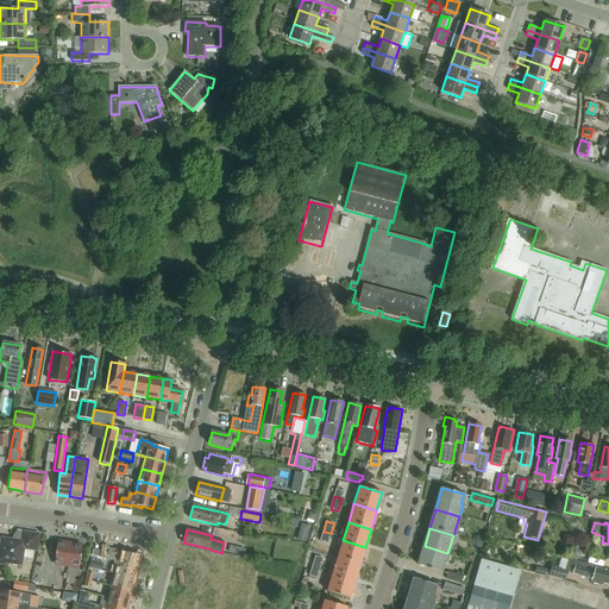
[(0,564),(6,565),(6,564),(23,566),(25,550),(37,552),(41,535),(23,532),(22,541),(2,538),(0,548),(0,564)]
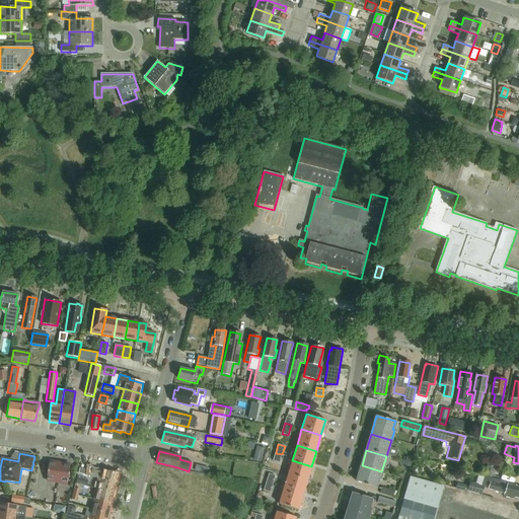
[(282,454),(276,453),(273,461),(279,463),(282,454)]
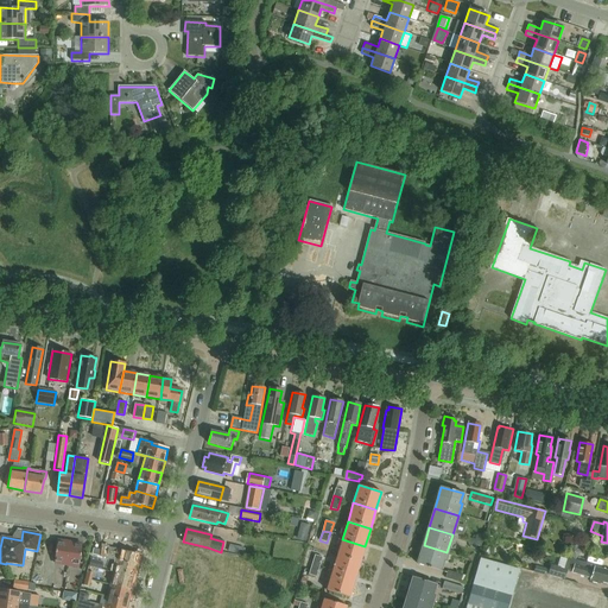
[(476,540),(470,538),(468,543),(480,546),(483,537),(477,534),(476,540)]
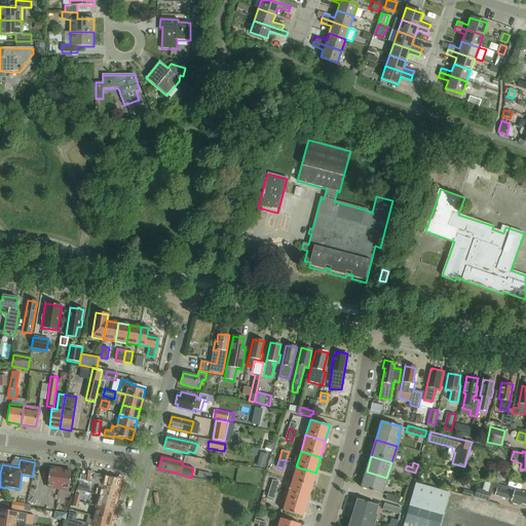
[(118,490),(121,480),(112,477),(111,478),(103,476),(94,475),(95,473),(94,473),(96,466),(83,465),(82,470),(88,471),(87,477),(86,480),(86,482),(91,483),(92,481),(103,483),(102,486),(118,490)]
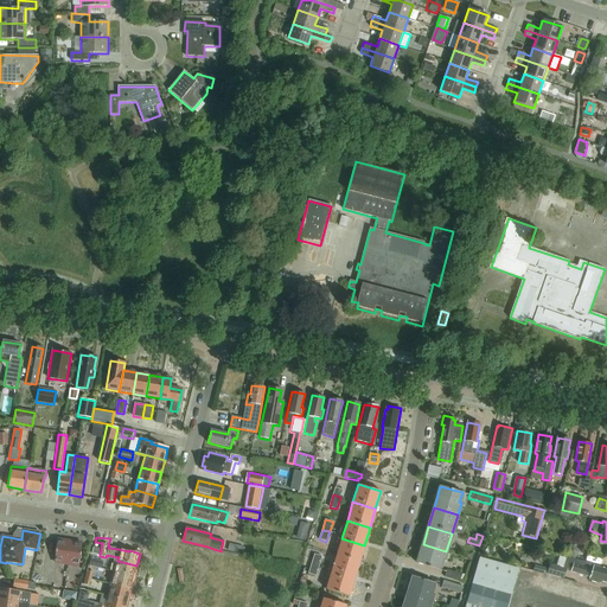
[(342,538),(336,557),(358,563),(364,545),(342,538)]
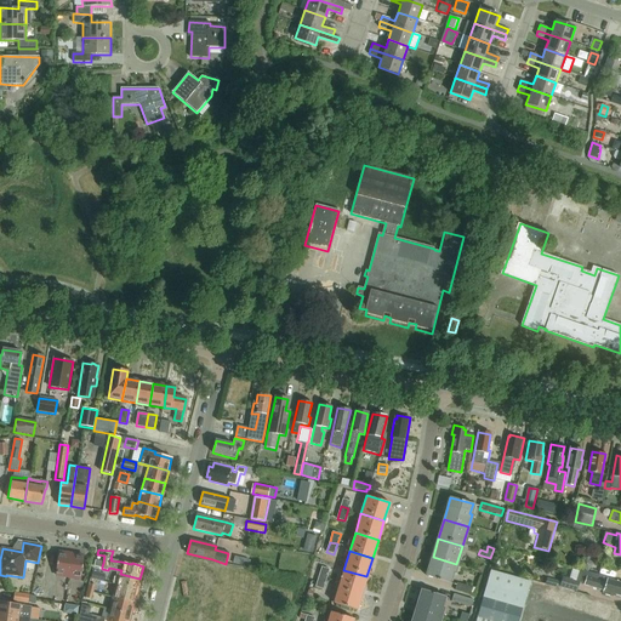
[(68,577),(72,554),(58,553),(56,575),(68,577)]
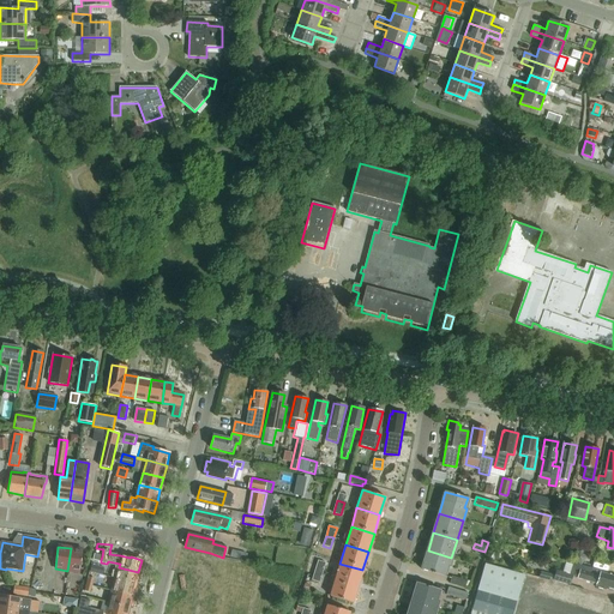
[(80,572),(83,549),(71,548),(67,571),(80,572)]
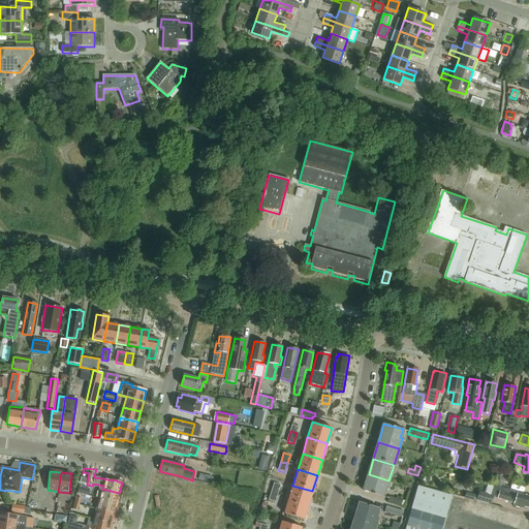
[(208,474),(197,472),(196,479),(206,483),(208,474)]
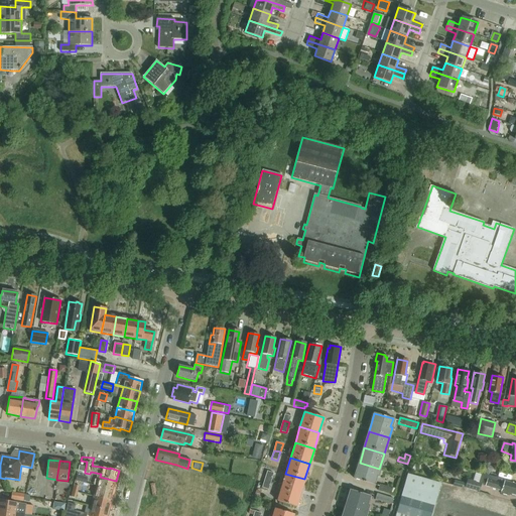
[(360,463),(355,479),(373,484),(375,476),(377,476),(379,469),(360,463)]
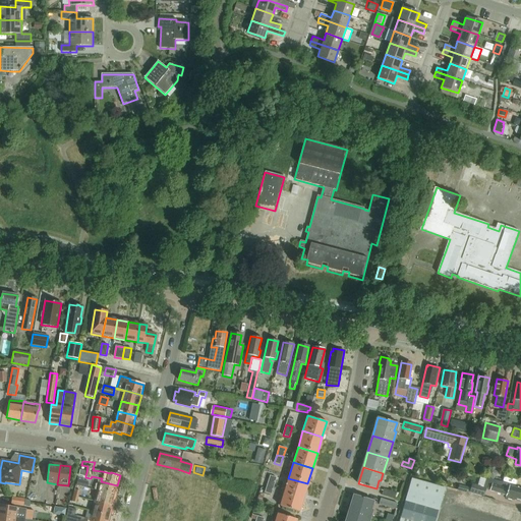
[(270,475),(268,484),(274,486),(277,477),(270,475)]
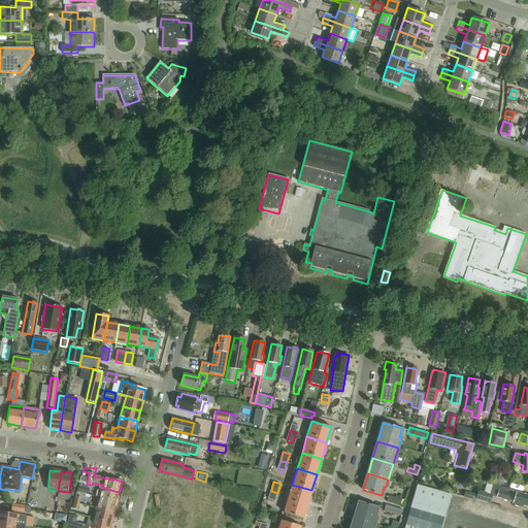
[(292,485),(288,498),(307,504),(311,490),(292,485)]
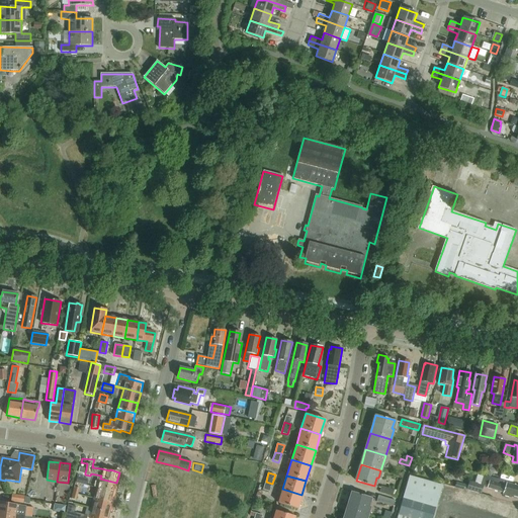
[(432,517),(436,507),(442,486),(409,476),(403,498),(397,517),(432,517)]
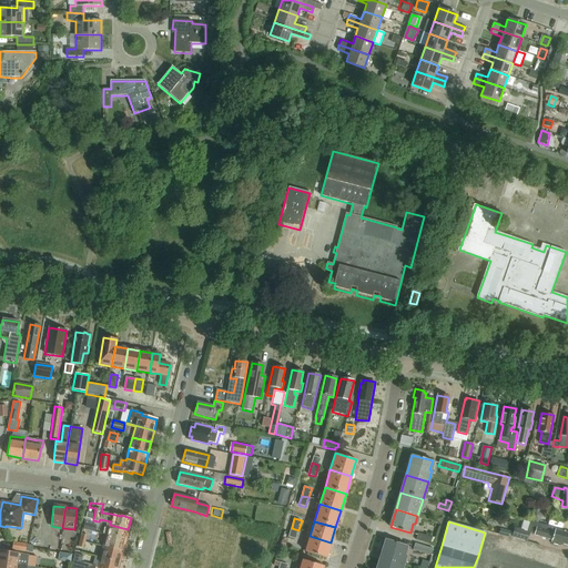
[(534,535),(551,539),(550,543),(559,546),(560,543),(567,545),(567,533),(555,529),(556,528),(531,521),(528,531),(531,531),(531,533),(534,534),(534,535)]
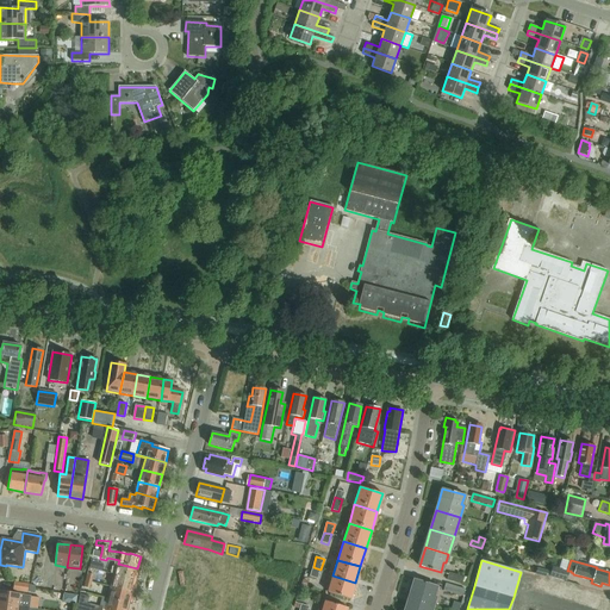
[(92,561),(91,568),(103,571),(104,565),(92,561)]
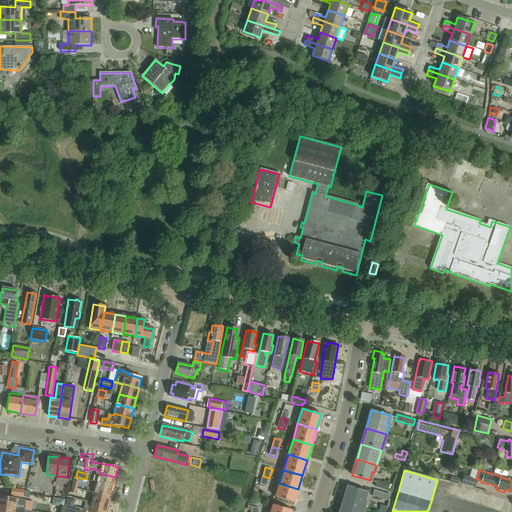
[(113,487),(115,477),(99,473),(96,482),(113,487)]
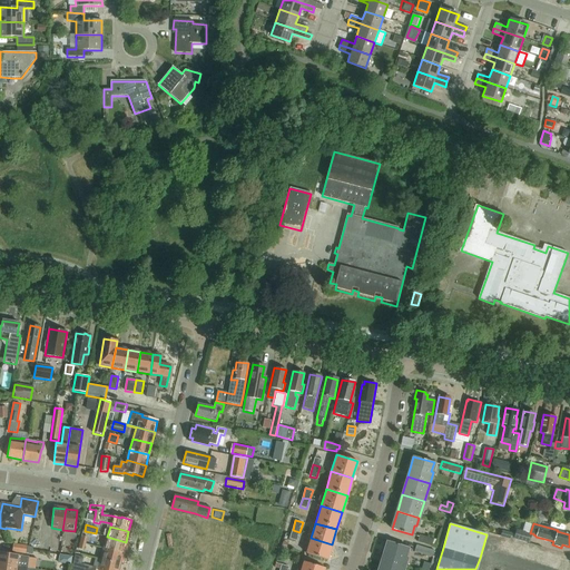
[(499,534),(513,539),(514,533),(501,529),(499,534)]
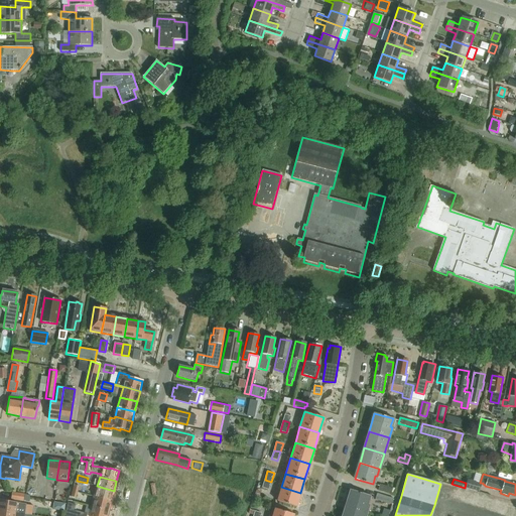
[(271,482),(265,480),(262,488),(268,490),(271,482)]
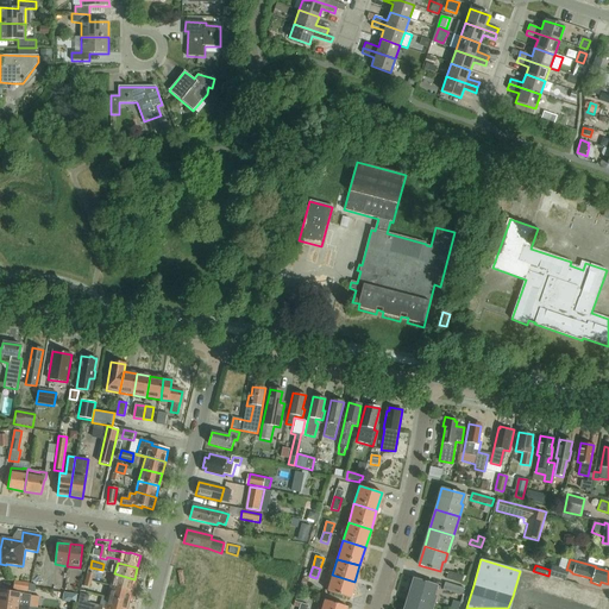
[(550,576),(566,581),(569,570),(552,566),(550,576)]
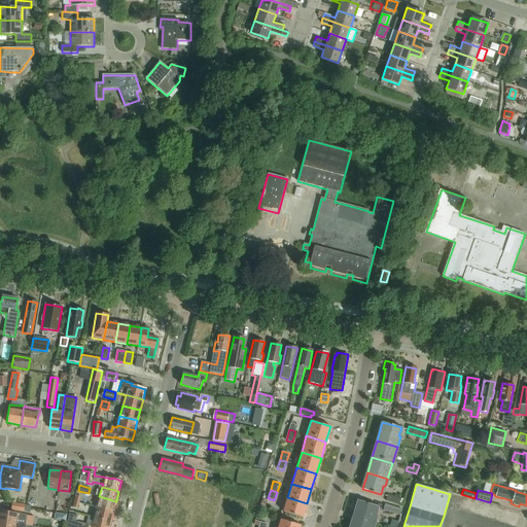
[(405,499),(389,494),(387,501),(399,505),(400,503),(402,504),(405,499)]
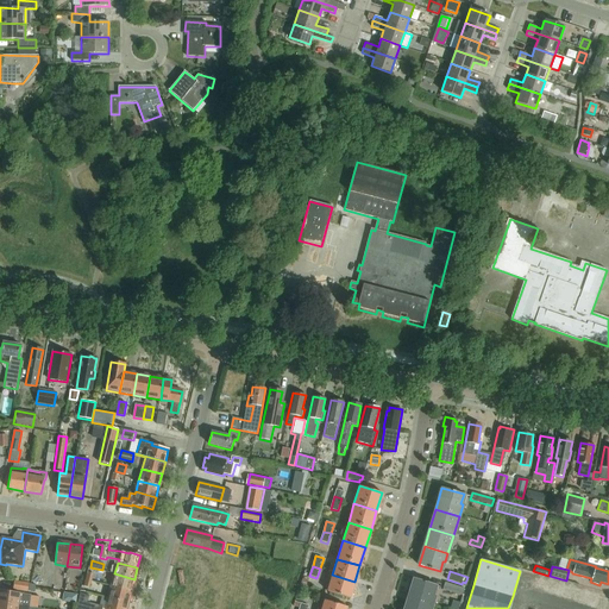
[(131,591),(135,579),(114,573),(112,585),(131,591)]
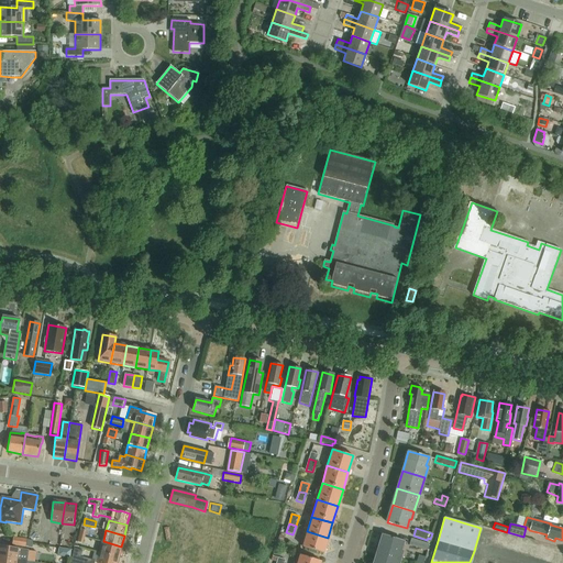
[(307,531),(302,545),(323,552),(328,538),(307,531)]
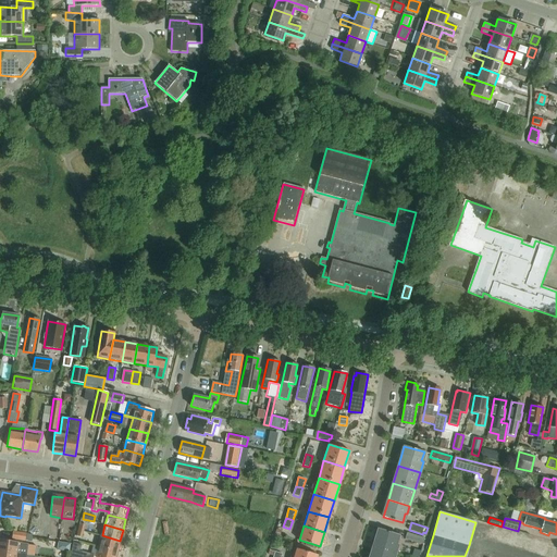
[(378,529),(372,546),(395,553),(397,544),(395,544),(398,535),(378,529)]
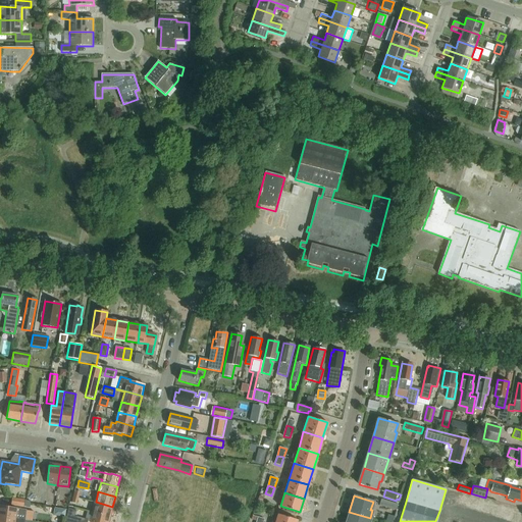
[(24,501),(11,499),(10,505),(23,507),(24,501)]
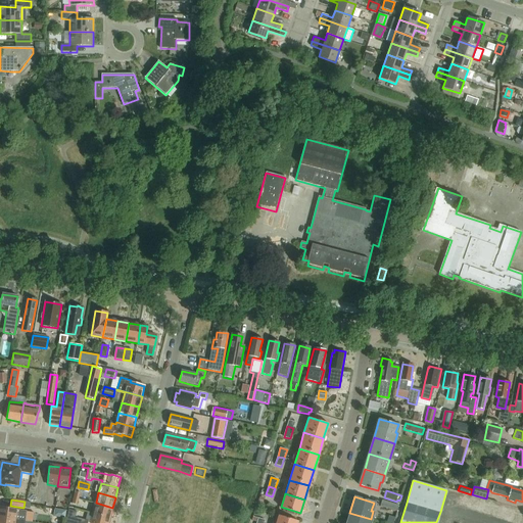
[(399,506),(383,501),(381,507),(397,512),(399,506)]
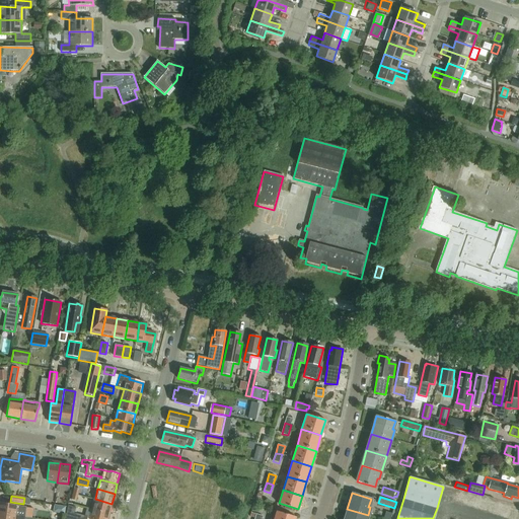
[(109,514),(112,504),(95,499),(92,510),(109,514)]
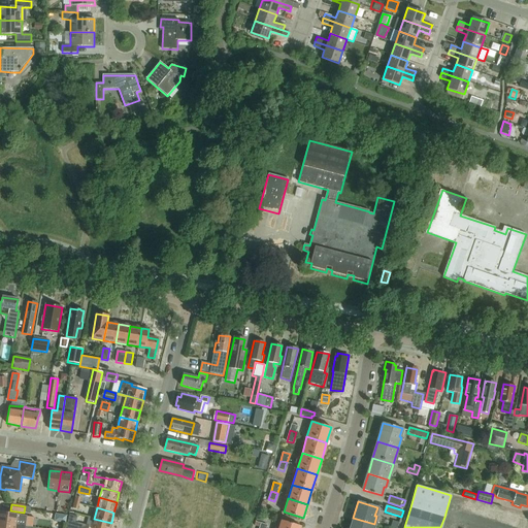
[(27,516),(18,515),(0,512),(0,523),(15,525),(25,527),(27,516)]
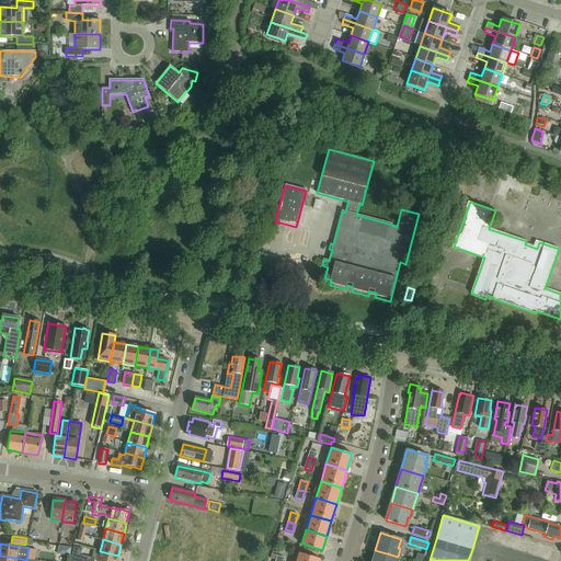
[(94,560),(95,559),(93,559),(79,554),(81,546),(76,545),(70,560),(94,560)]
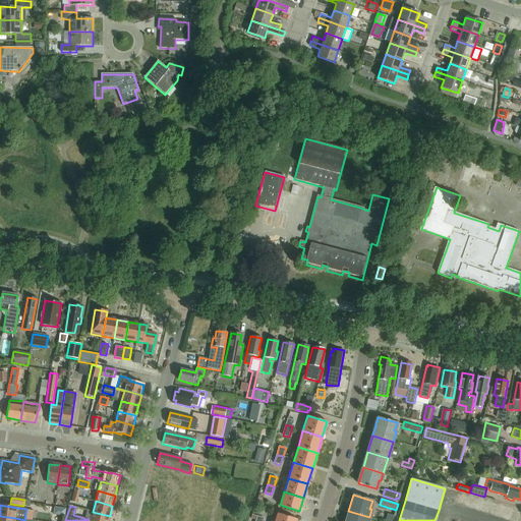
[(54,508),(54,515),(61,516),(65,516),(66,510),(62,509),(54,508)]
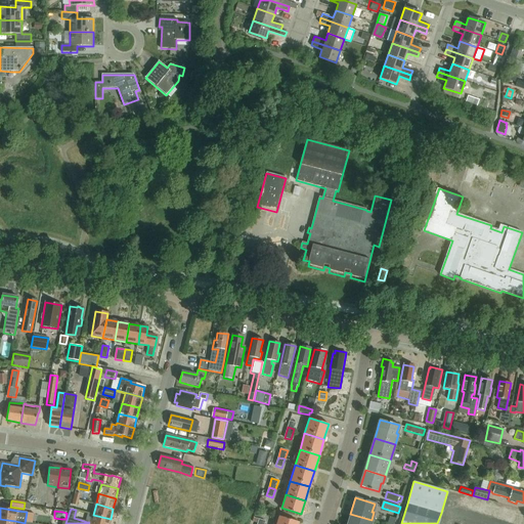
[(108,523),(111,519),(93,515),(89,513),(87,522),(89,522),(91,523),(90,523),(108,523)]
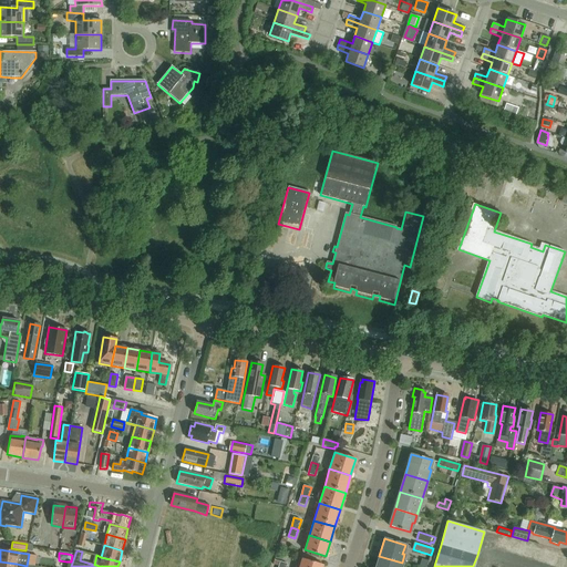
[(379,556),(375,566),(400,566),(402,563),(379,556)]
